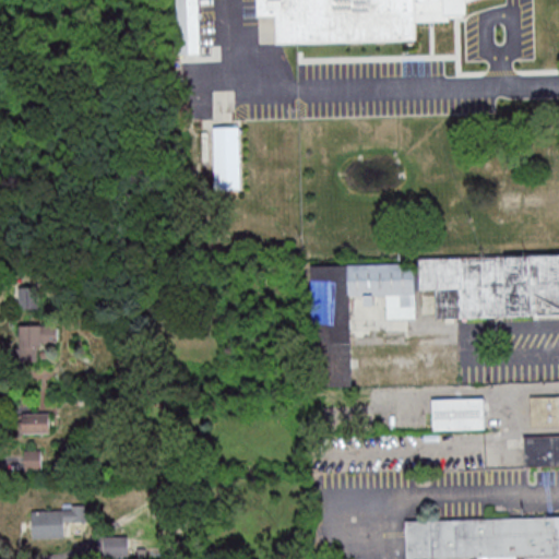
[(177,0),(177,55),(201,55),(201,0),(177,0)]
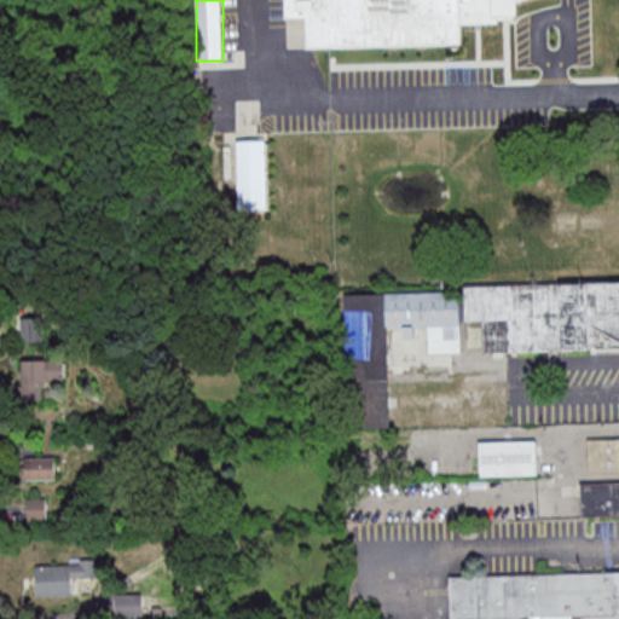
[(283,0),(520,0),(518,1),(518,16),(496,16),(496,22),(460,23),(460,44),(305,47),(305,17),(284,18),(283,0)]
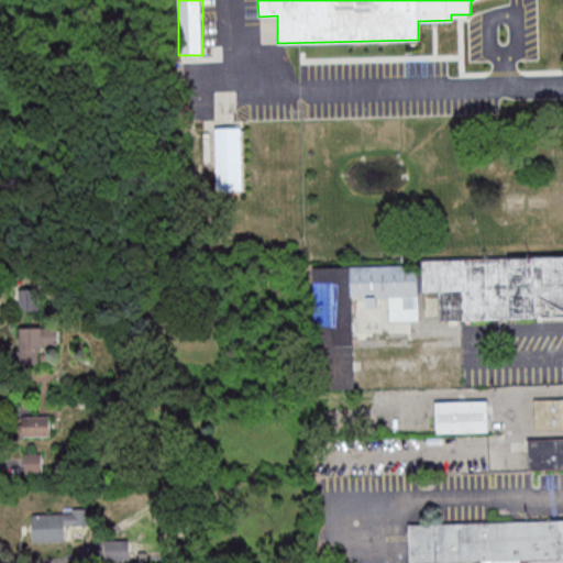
[(244,190),(244,127),(217,127),(217,190),(244,190)]
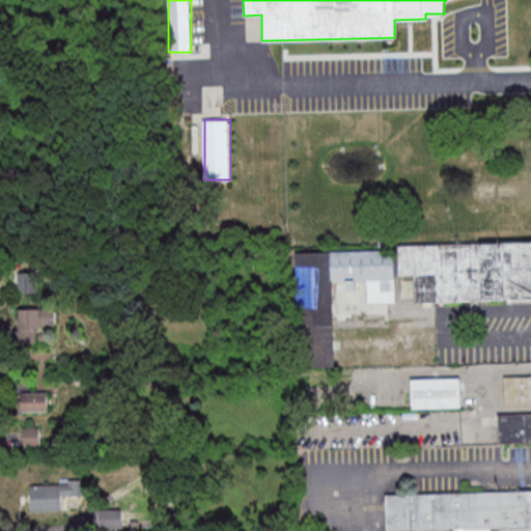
[(530,300),(530,243),(399,244),(399,275),(415,274),(415,302),(530,300)]
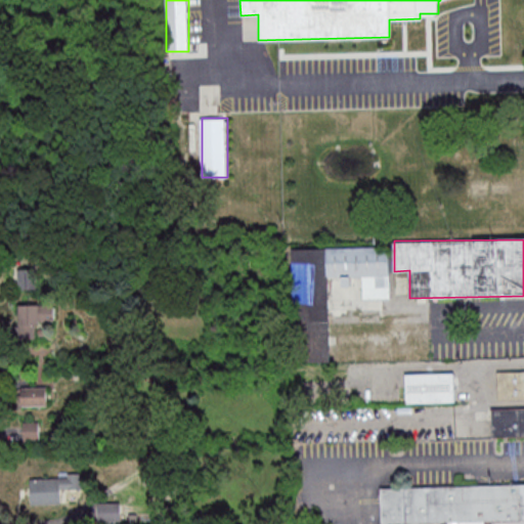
[(293,249),(295,360),(332,360),(330,277),(343,277),(343,286),(353,286),(353,277),(362,277),(363,300),(391,299),(390,247),(293,249)]
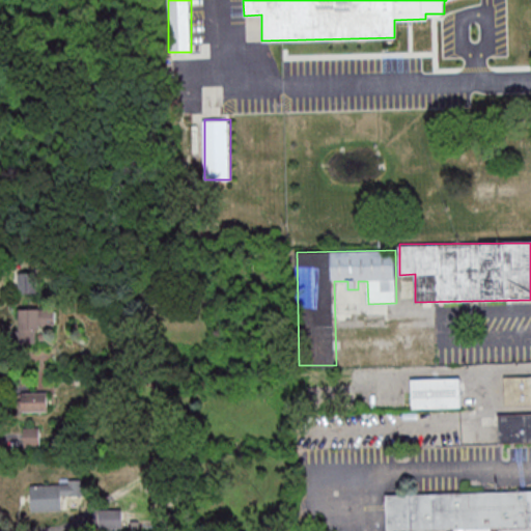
[(19,294),(38,294),(38,272),(19,272),(19,294)]
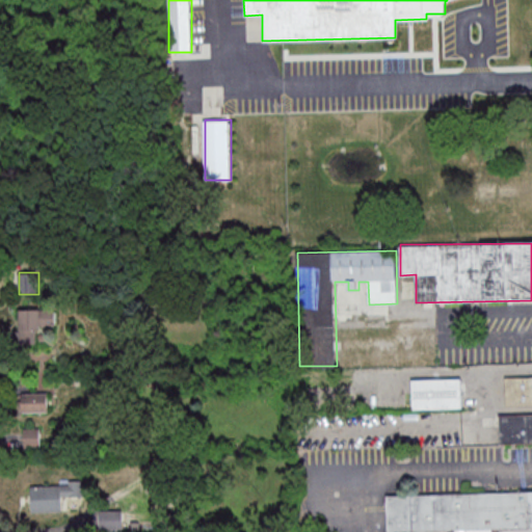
[(21,310),(21,341),(36,341),(36,328),(56,328),(55,309),(21,310)]
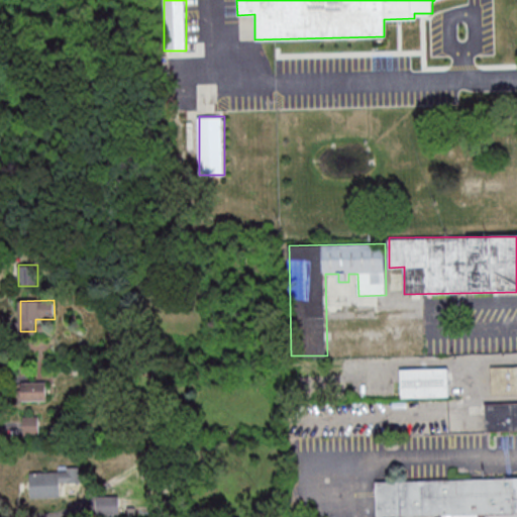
[(516,394),(516,367),(491,367),(491,395),(516,394)]
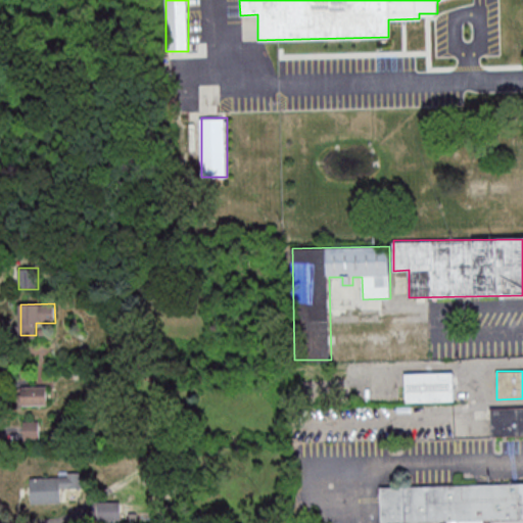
[(454,373),(406,373),(406,401),(454,401),(454,373)]
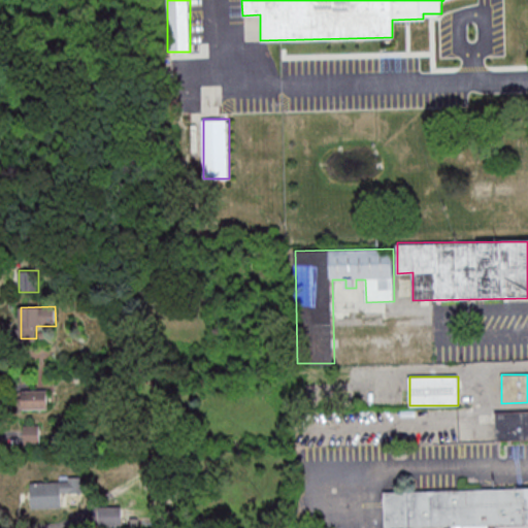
[(23,389),(23,409),(48,409),(48,389),(23,389)]
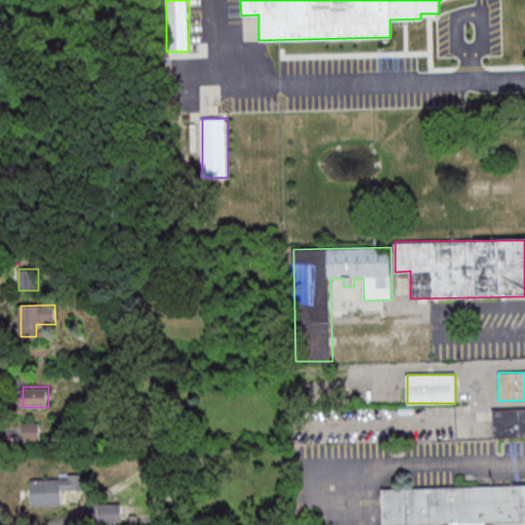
[(524,407),(493,408),(493,437),(524,437),(524,407)]
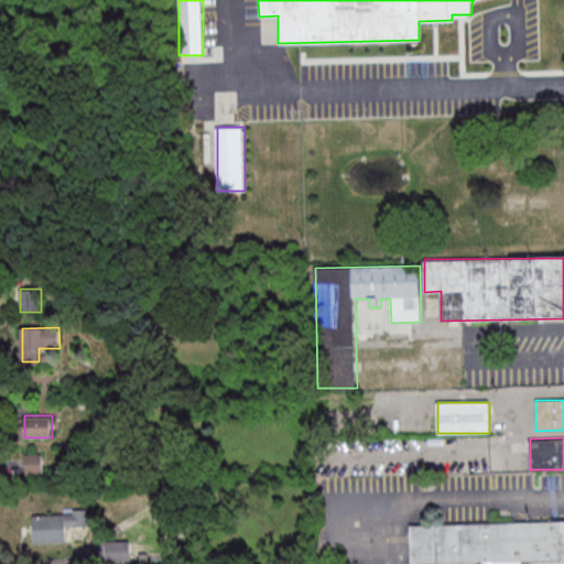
[(42,454),(26,454),(26,474),(42,474),(42,454)]
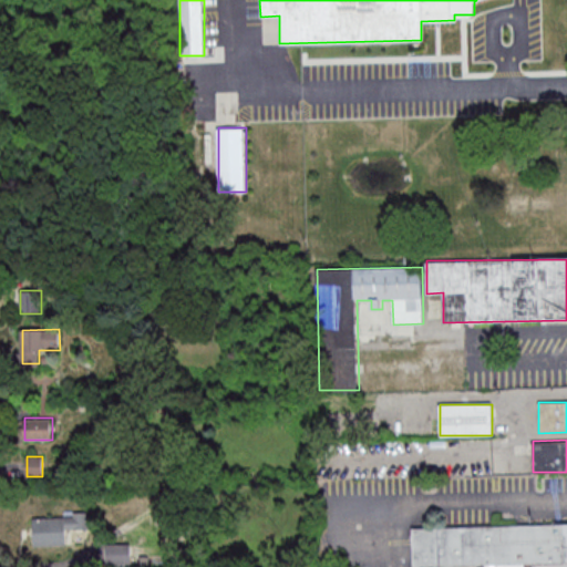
[(66,545),(66,529),(89,529),(89,516),(33,516),(33,545),(66,545)]
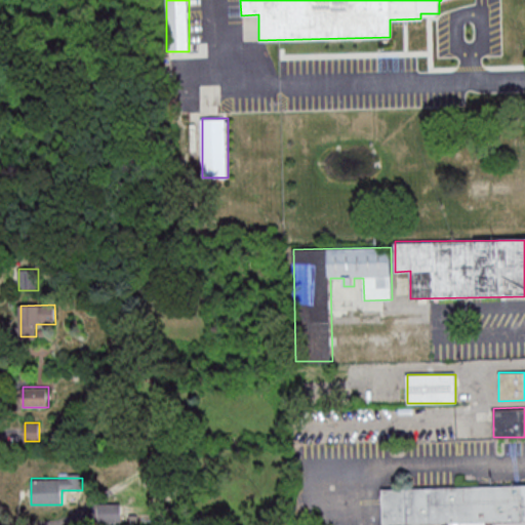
[(379,488),(524,485),(524,524),(447,524),(447,523),(380,524),(379,488)]
